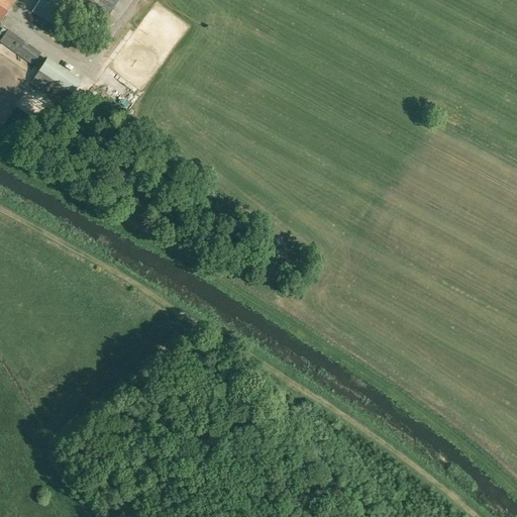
[(15,0),(0,0),(0,22),(0,23),(15,0)]
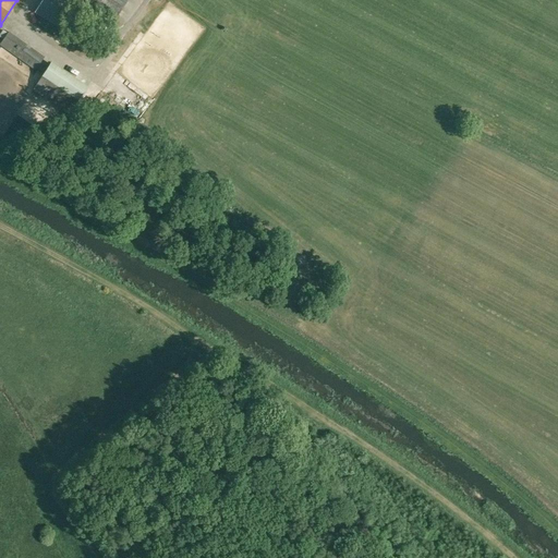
[(62,31),(72,15),(48,0),(43,0),(35,12),(62,31)]
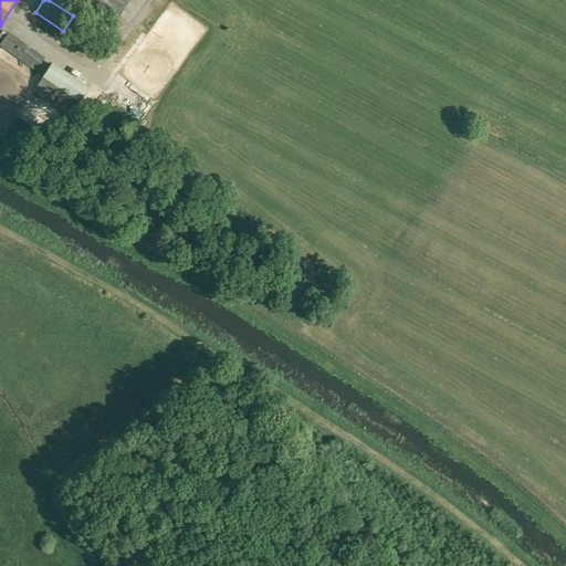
[(86,0),(117,19),(128,0),(86,0)]
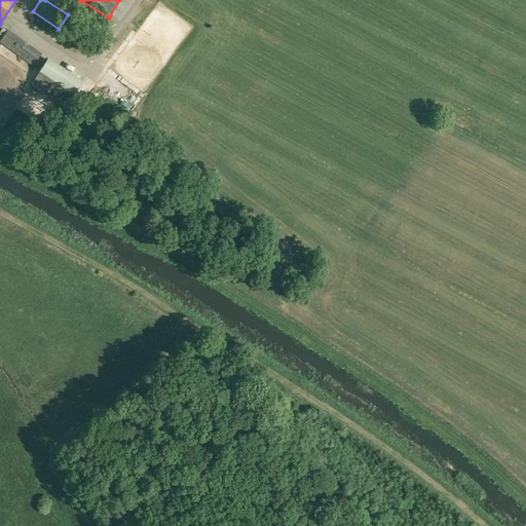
[(34,66),(42,53),(8,29),(0,41),(0,42),(30,64),(34,66)]
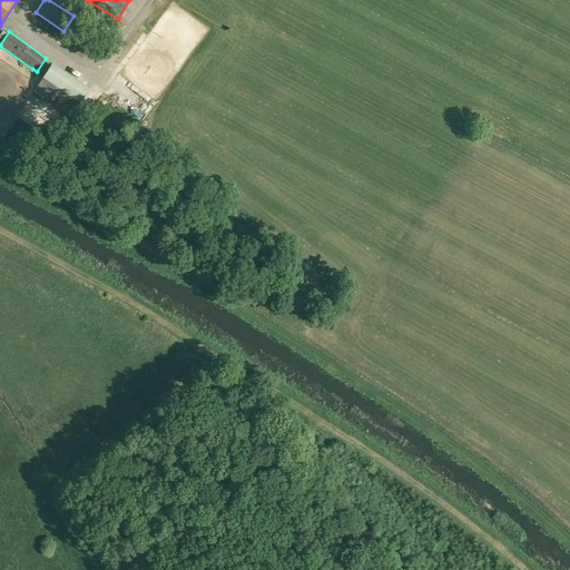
[(141,32),(130,52),(139,57),(150,38),(141,32)]
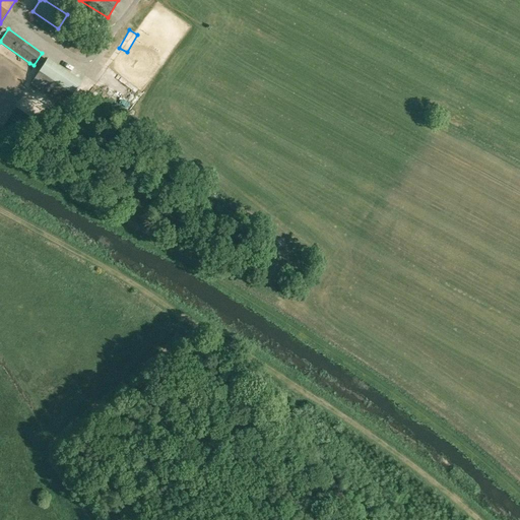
[(156,52),(149,61),(156,67),(165,58),(156,52)]
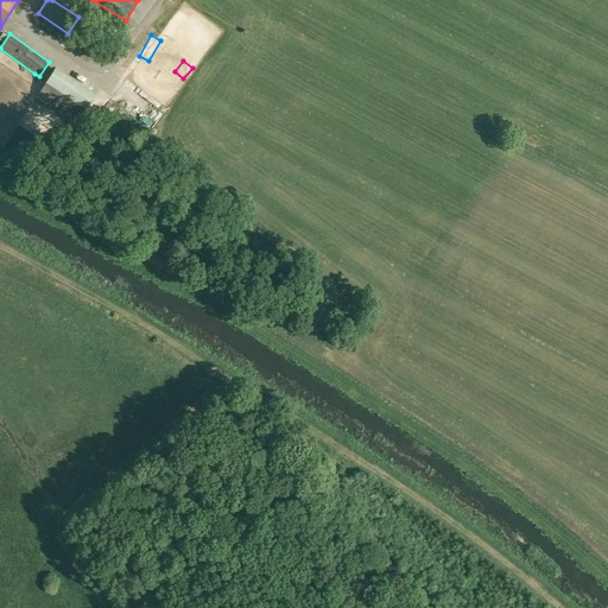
[(76,125),(96,95),(56,68),(36,97),(76,125)]
